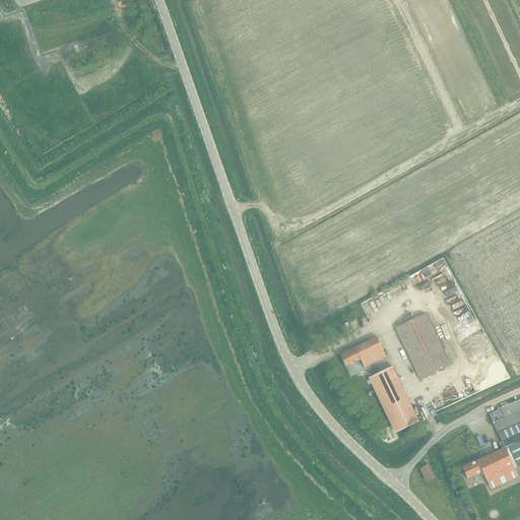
[(395,330),(420,381),(450,366),(425,315),(395,330)]
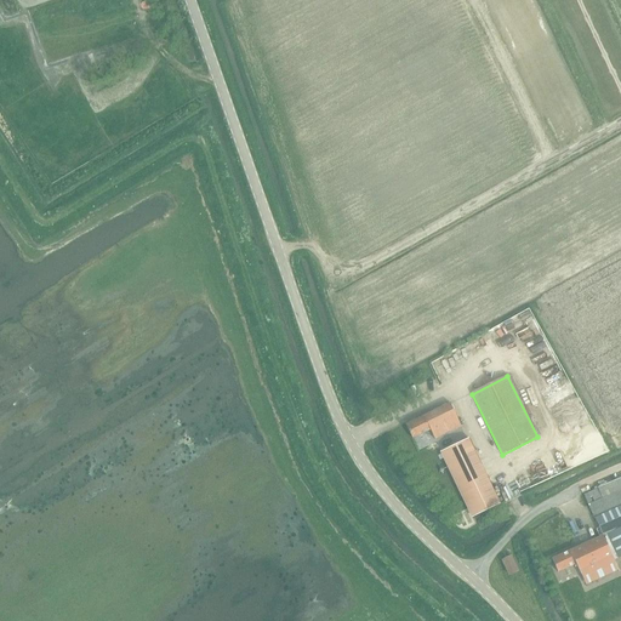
[(429,431),(434,439),(461,427),(450,403),(405,425),(412,439),(429,431)]
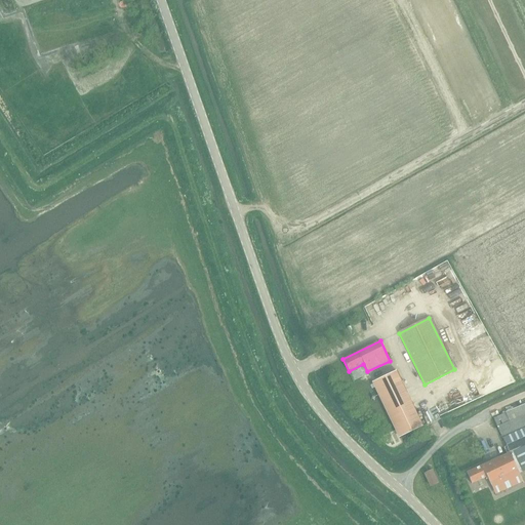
[(422,426),(396,370),(373,381),(400,437),(422,426)]
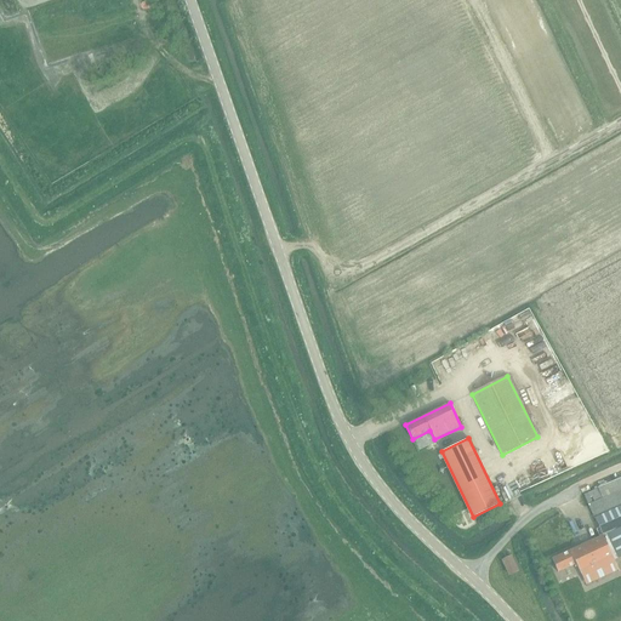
[(620,484),(620,483),(584,500),(598,530),(617,559),(620,557),(620,484)]
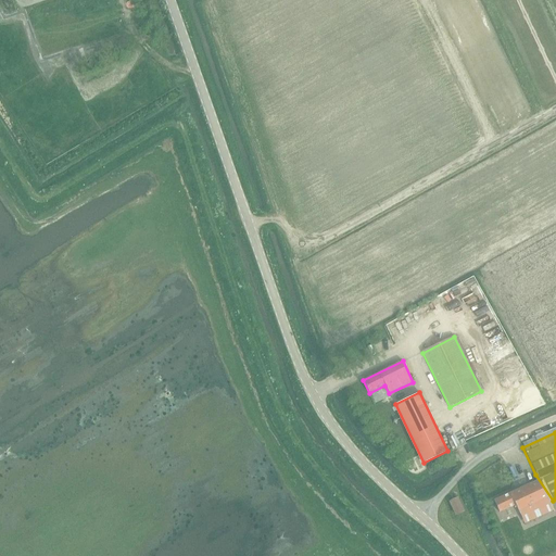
[(538,480),(494,501),(500,510),(516,505),(520,513),(547,501),(538,480)]
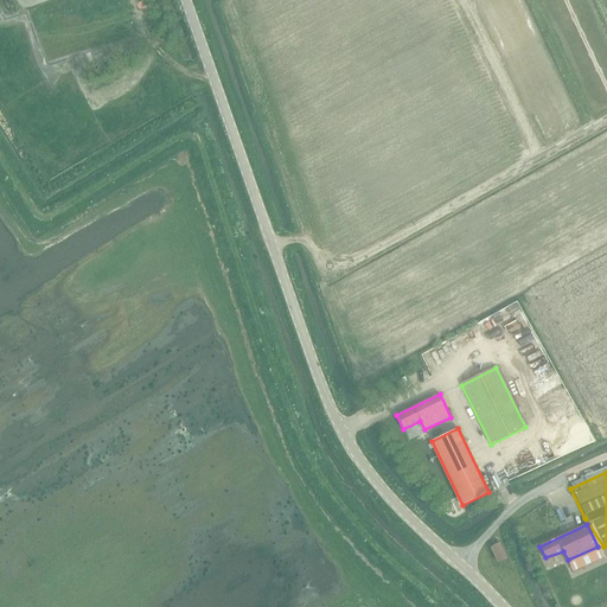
[(491,548),(498,562),(505,558),(499,544),(491,548)]
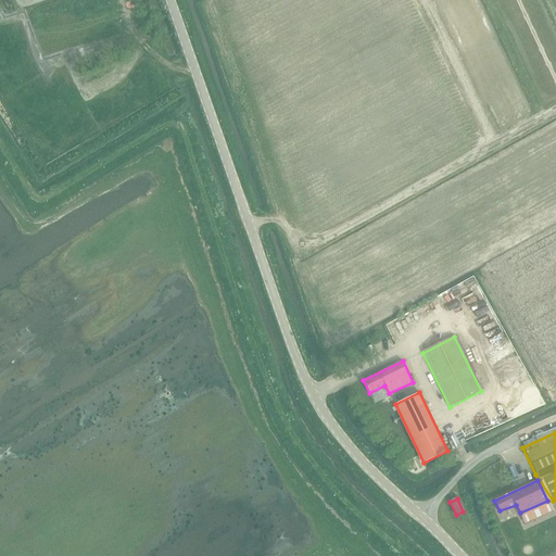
[(528,513),(533,530),(543,528),(536,509),(528,513)]
